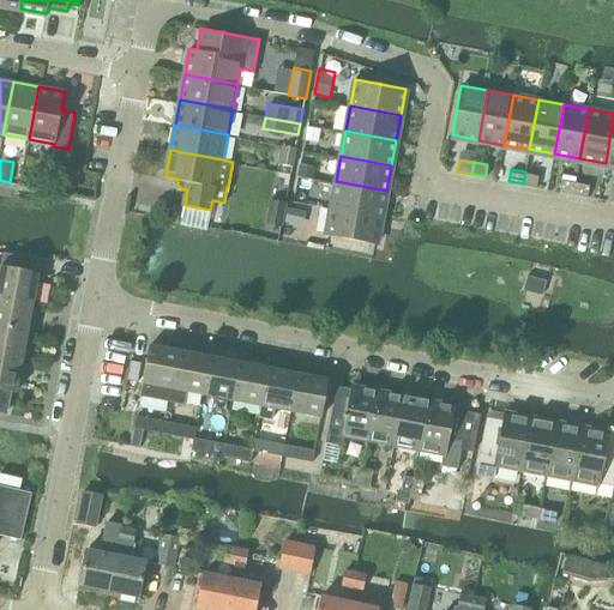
[(525,171),(523,183),(536,186),(539,174),(525,171)]
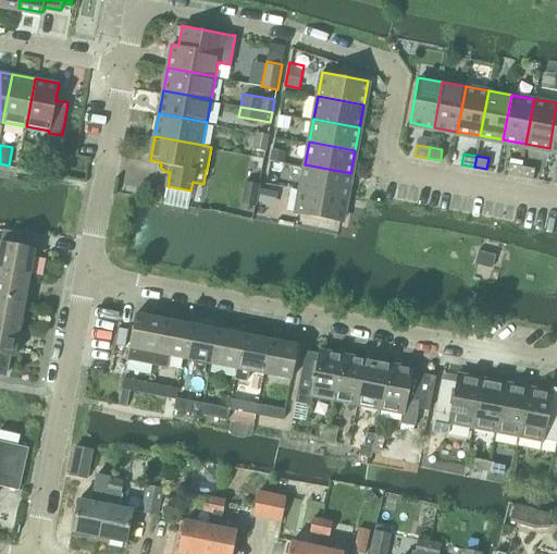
[(520,175),(522,164),(509,162),(507,173),(520,175)]
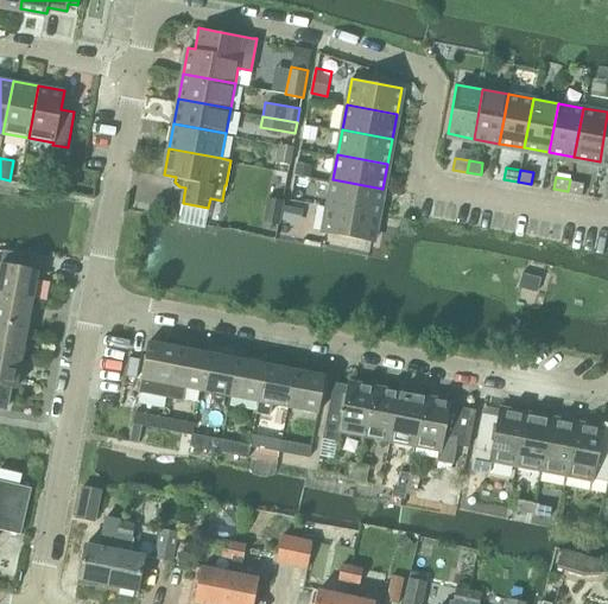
[(378,215),(382,189),(333,179),(328,205),(378,215)]
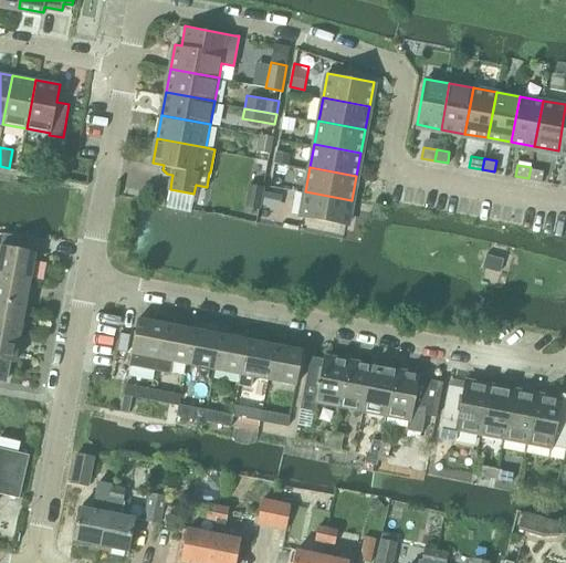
[(531,167),(528,178),(541,180),(543,169),(531,167)]
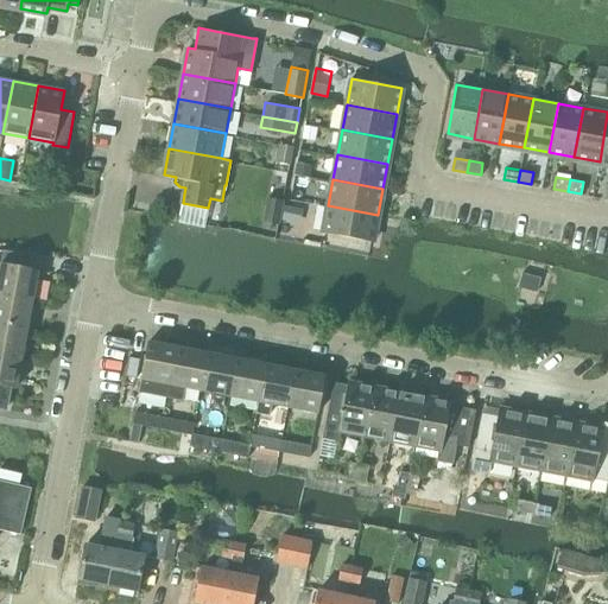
[(266,196),(264,221),(280,223),(284,198),(266,196)]
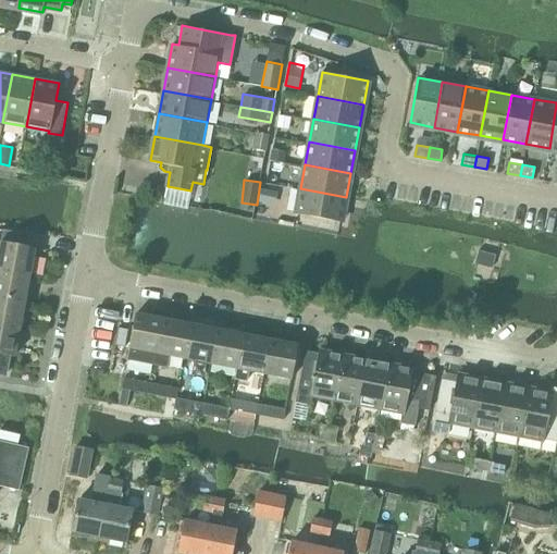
[(260,187),(258,200),(275,204),(279,191),(260,187)]
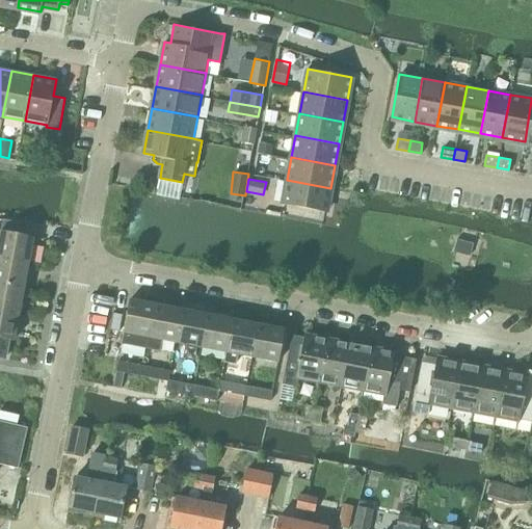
[(326,210),(330,188),(287,180),(283,203),(326,210)]
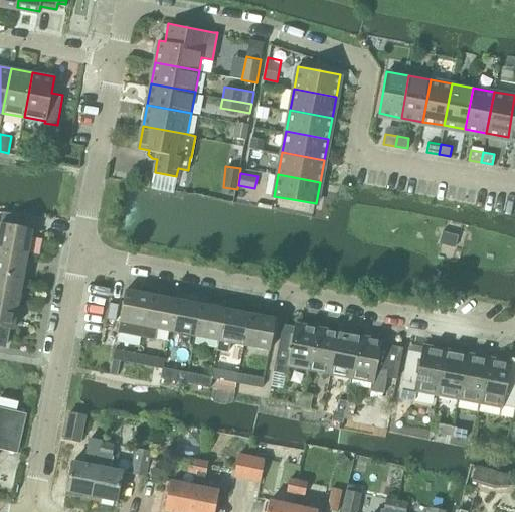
[(0,247),(27,253),(32,228),(24,226),(27,215),(3,211),(0,222),(0,221),(0,247)]
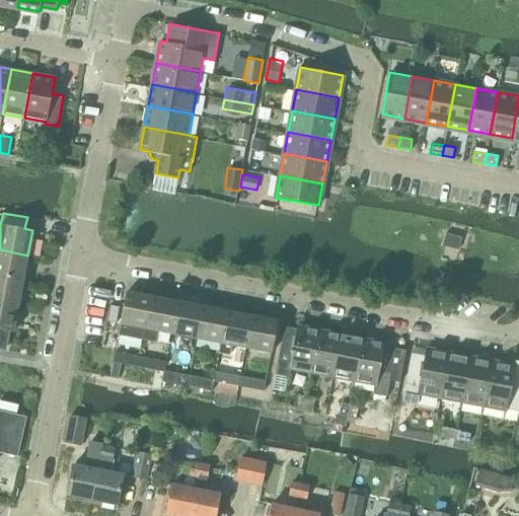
[(442,244),(458,249),(461,237),(445,233),(442,244)]
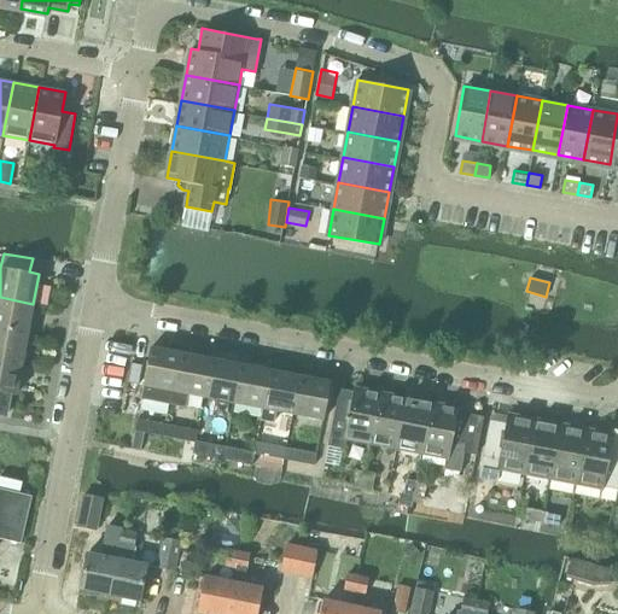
[(0,328),(27,333),(33,304),(0,297),(0,328)]
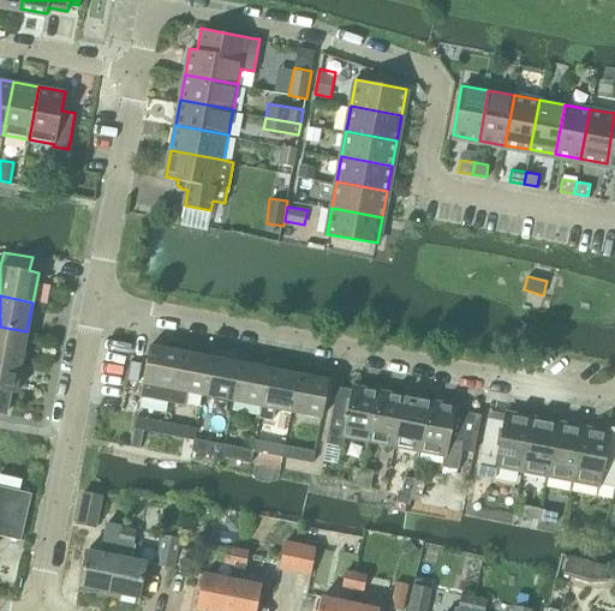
[(0,357),(22,361),(27,331),(0,327),(0,357)]
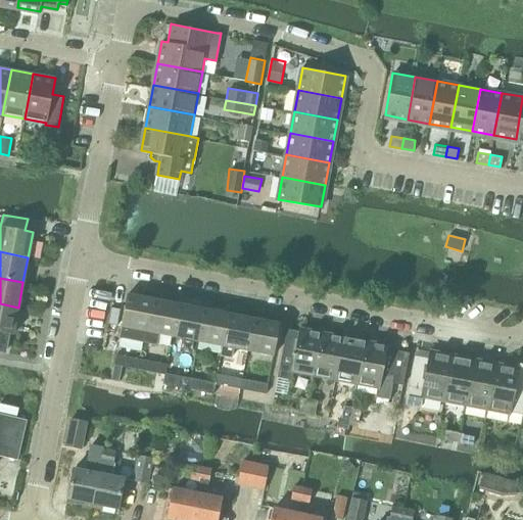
[(128,293),(122,326),(120,336),(145,341),(153,297),(128,293)]
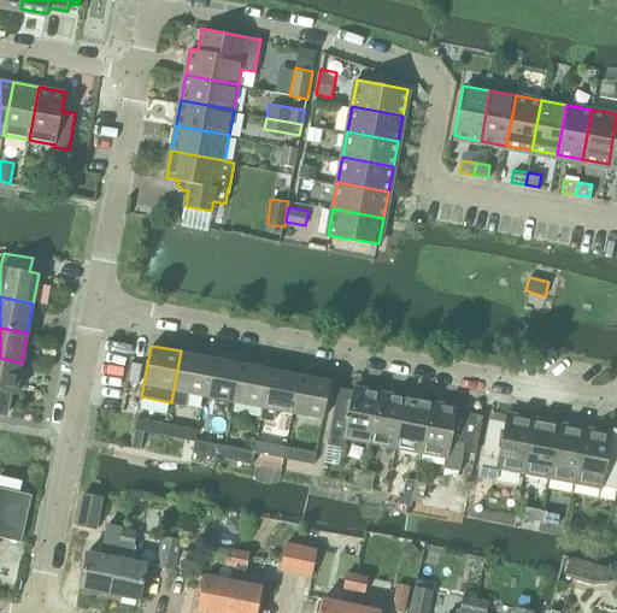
[(210,357),(181,351),(171,402),(184,405),(187,393),(203,395),(210,357)]
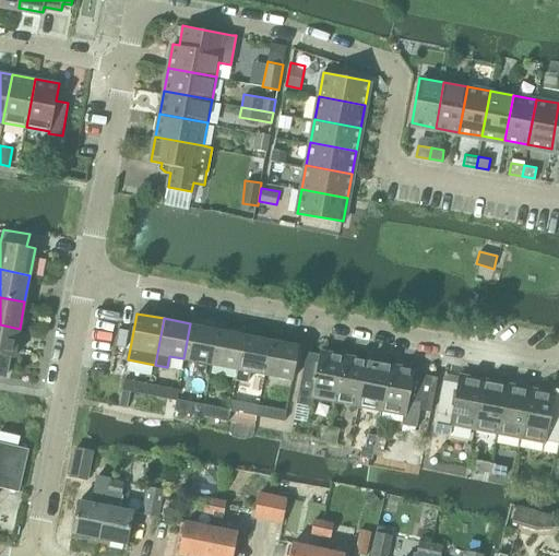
[(211,364),(217,329),(190,323),(183,358),(211,364)]
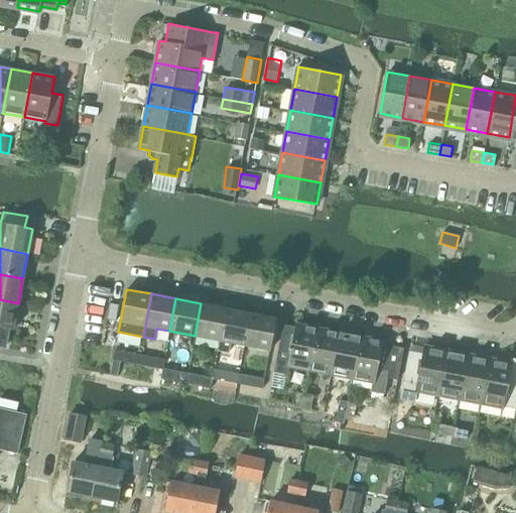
[(0,346),(5,347),(8,328),(9,328),(13,329),(18,303),(0,299),(0,346)]
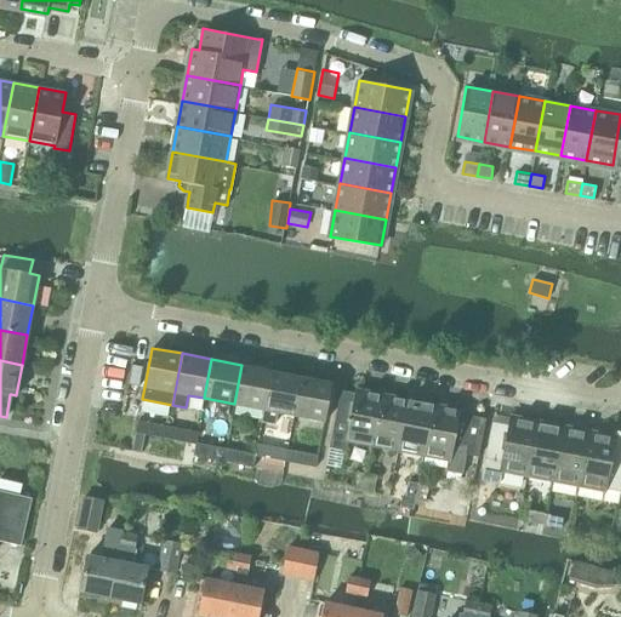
[(263,410),(269,370),(241,365),(234,404),(262,410),(263,410)]
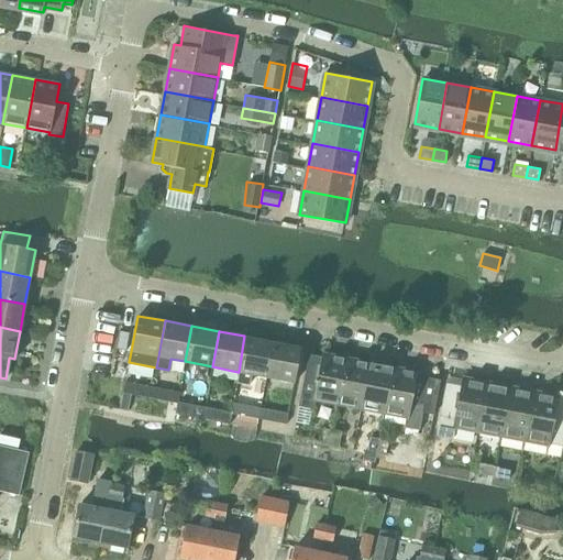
[(239,372),(238,372),(236,382),(250,384),(251,374),(266,377),(273,341),(244,336),(239,372)]
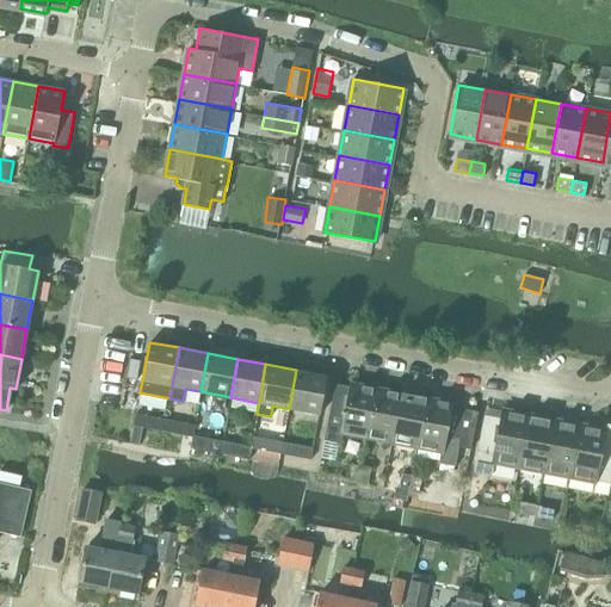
[(296,370),(289,409),(320,414),(327,376),(296,370)]
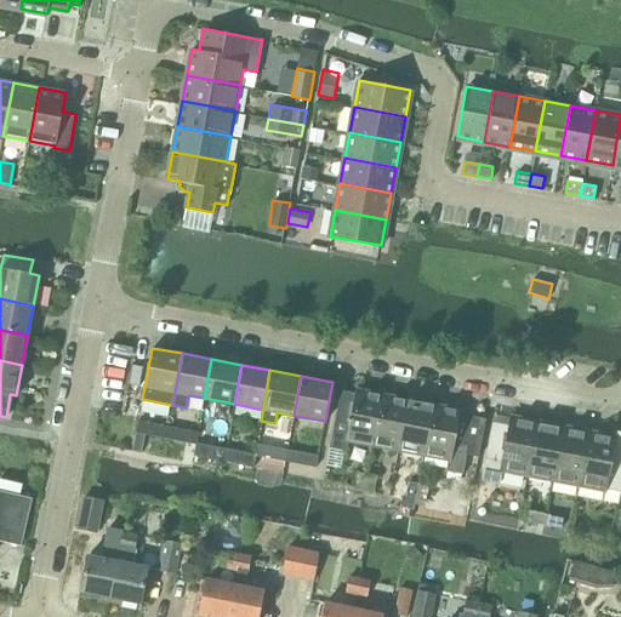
[(369,445),(379,390),(355,387),(354,392),(341,389),(329,446),(346,450),(348,440),(369,445)]
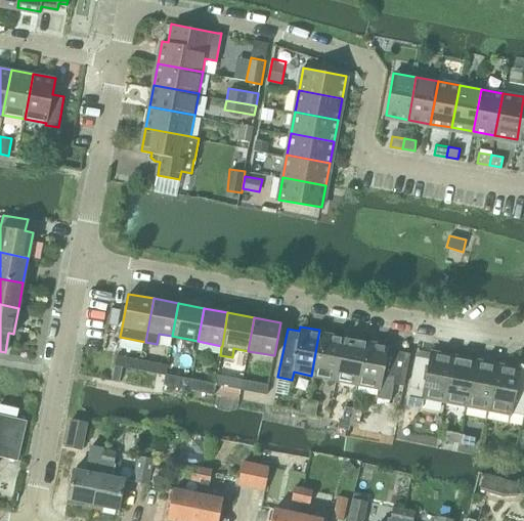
[(333,380),(342,335),(319,330),(311,376),(333,380)]
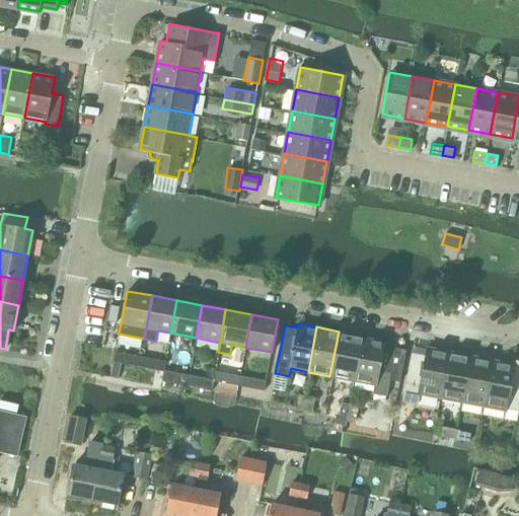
[(351,380),(359,336),(339,332),(329,376),(351,380)]
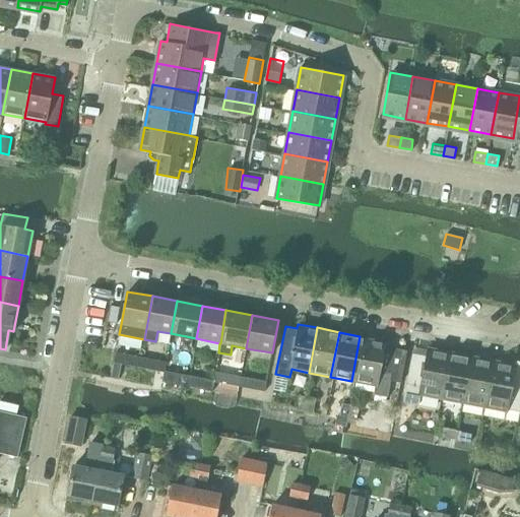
[(360,336),(351,381),(375,385),(374,393),(387,396),(390,380),(400,382),(406,349),(385,345),(385,341),(360,336)]
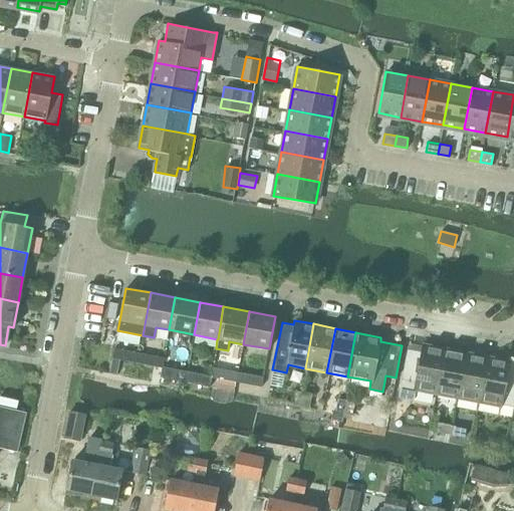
[(402,377),(399,396),(413,399),(415,387),(437,391),(445,349),(423,345),(422,351),(408,348),(408,350),(402,377)]
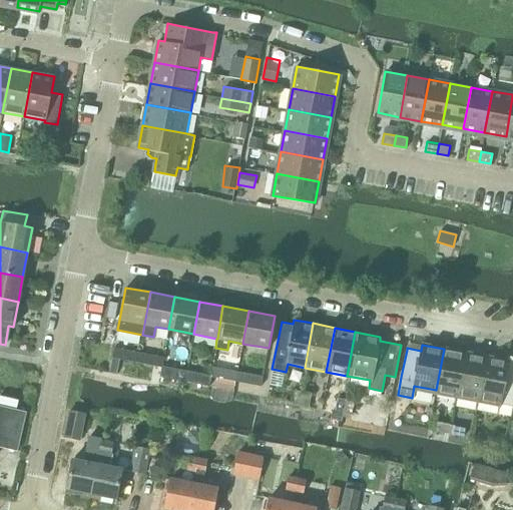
[(137,361),(139,351),(114,347),(112,357),(137,361)]
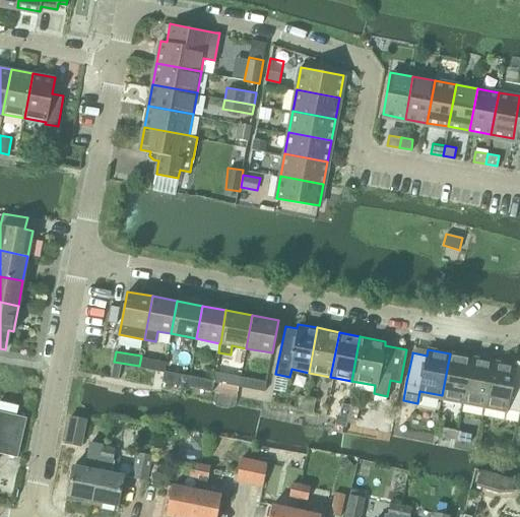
[(463,399),(471,358),(450,353),(442,395),(463,399)]
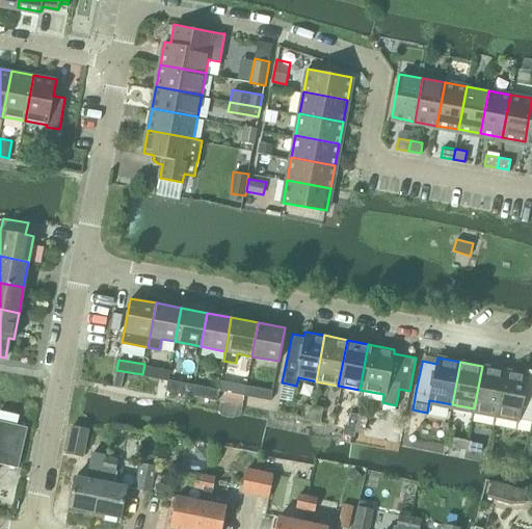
[(166,389),(168,378),(170,369),(144,364),(142,374),(167,379),(165,389),(166,389)]
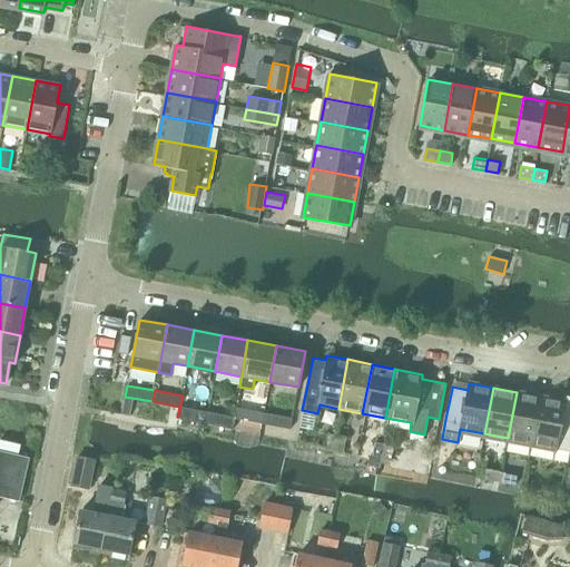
[(531,442),(540,397),(517,392),(508,438),(531,442)]
